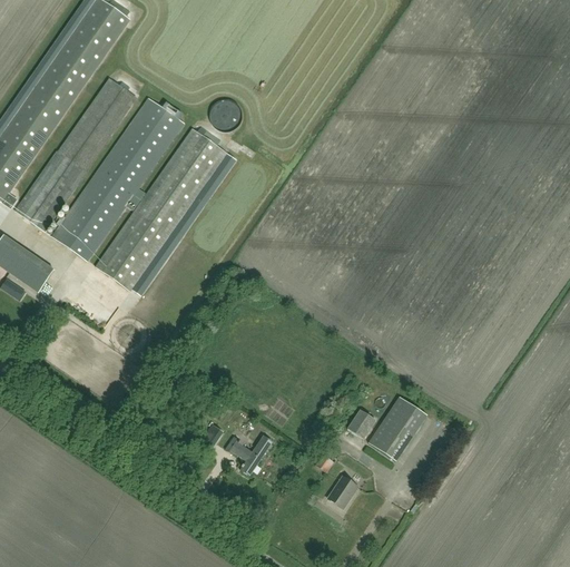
[(96,0),(0,137),(0,199),(11,207),(17,198),(8,192),(129,19),(102,0),(96,0)]
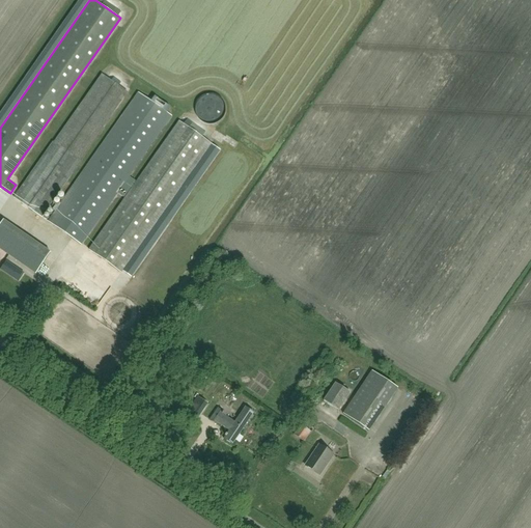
[(53,139),(15,196),(43,216),(128,90),(102,72),(55,140),(53,139)]
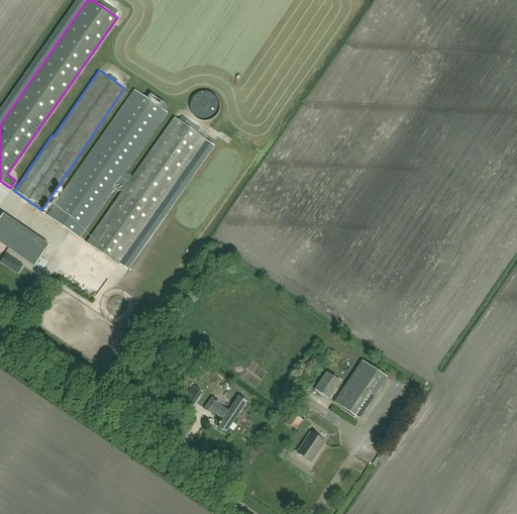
[(48,214),(79,235),(167,110),(135,89),(48,214)]
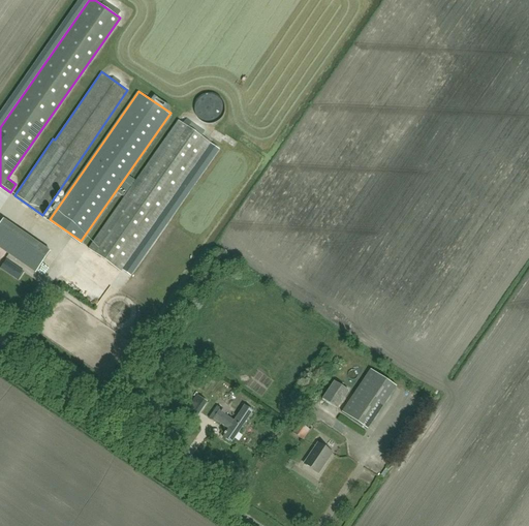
[(89,247),(120,269),(210,141),(179,119),(89,247)]
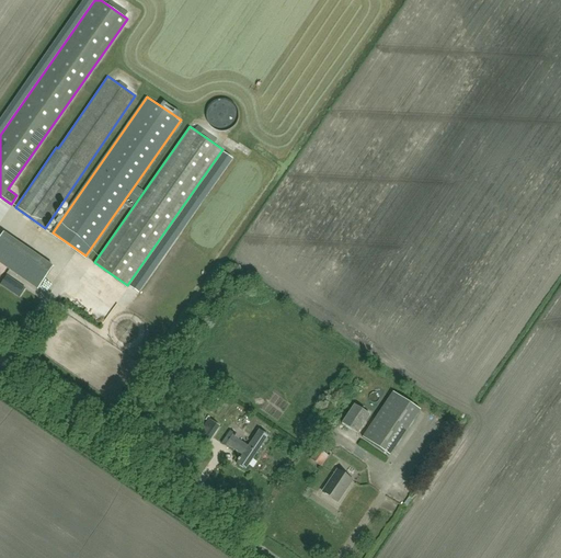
[(0,260),(39,282),(53,257),(18,238),(14,245),(0,236),(0,260)]
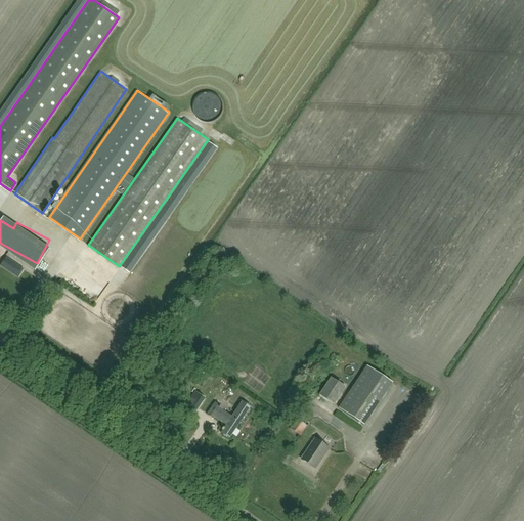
[(0,263),(17,275),(22,269),(4,257),(0,262),(0,263)]
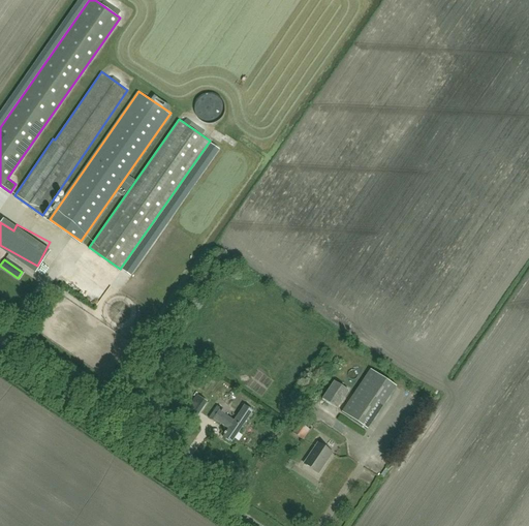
[(342,410),(367,427),(396,384),(370,367),(342,410)]
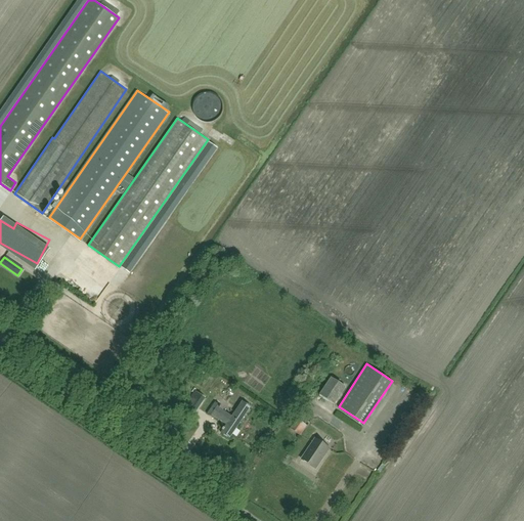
[(319,393),(334,402),(345,385),(331,376),(319,393)]
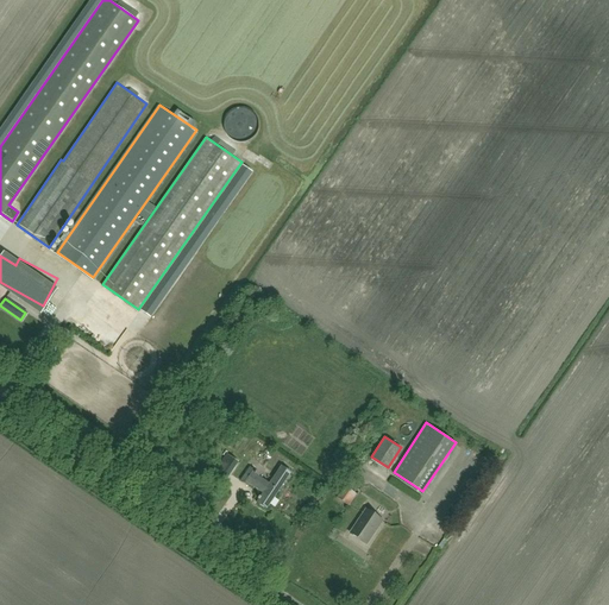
[(290,472),(292,471),(281,464),(281,465),(270,481),(256,472),(257,470),(250,465),(242,478),(249,483),(250,481),(264,491),(258,499),(257,499),(268,506),(268,505),(290,471),(290,472)]
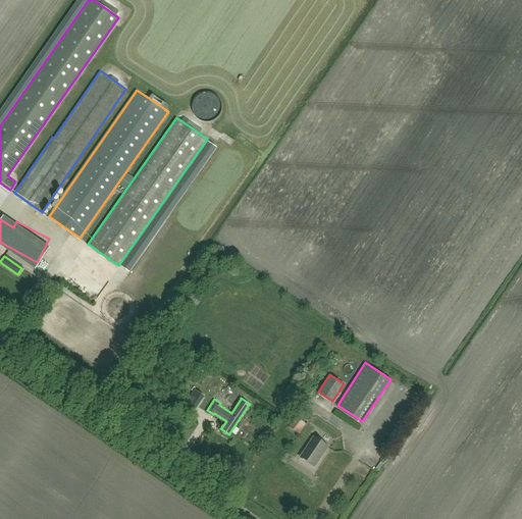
[(299,432),(305,422),(295,415),(289,425),(299,432)]
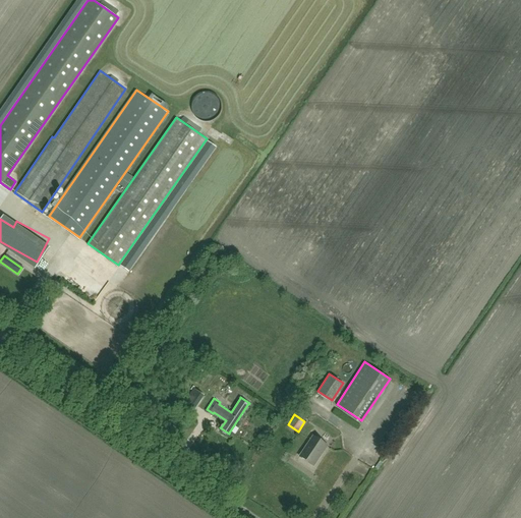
[(313,464),(327,444),(313,435),(300,454),(313,464)]
